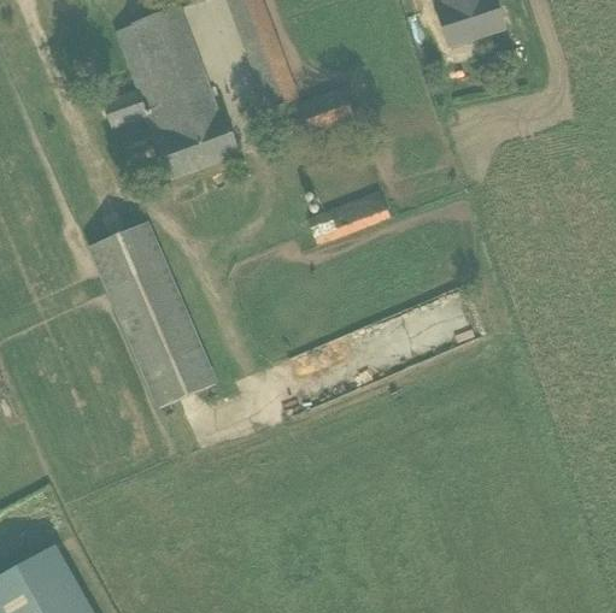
[(504,27),(494,0),(443,0),(445,6),(435,10),(446,46),(504,27)]
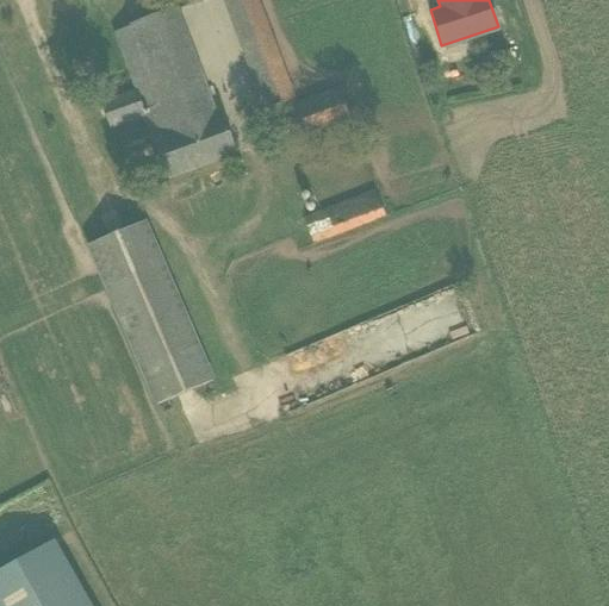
[(174,7),(155,14),(113,30),(135,87),(100,100),(110,126),(144,113),(167,176),(235,151),(219,112),(213,114),(174,8),(174,7)]
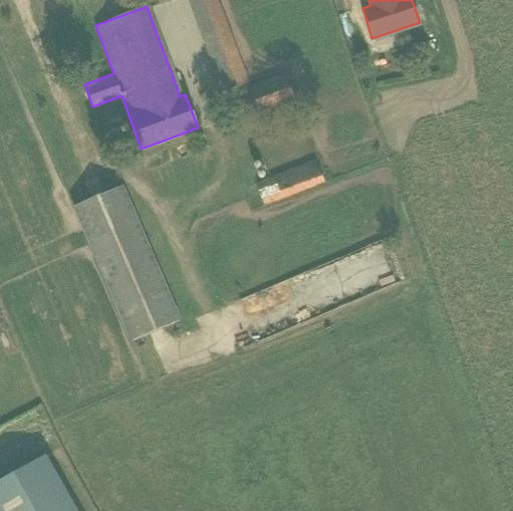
[(248,80),(228,29),(203,38),(222,90),(248,80)]
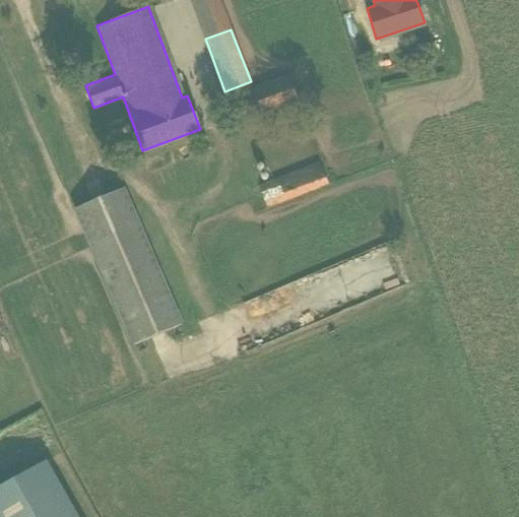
[(288,72),(250,87),(258,111),(298,95),(288,72)]
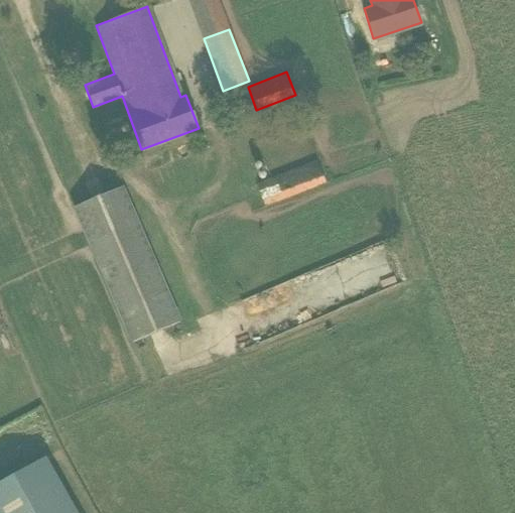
[(326,181),(315,157),(273,174),(255,181),(265,205),(326,181)]
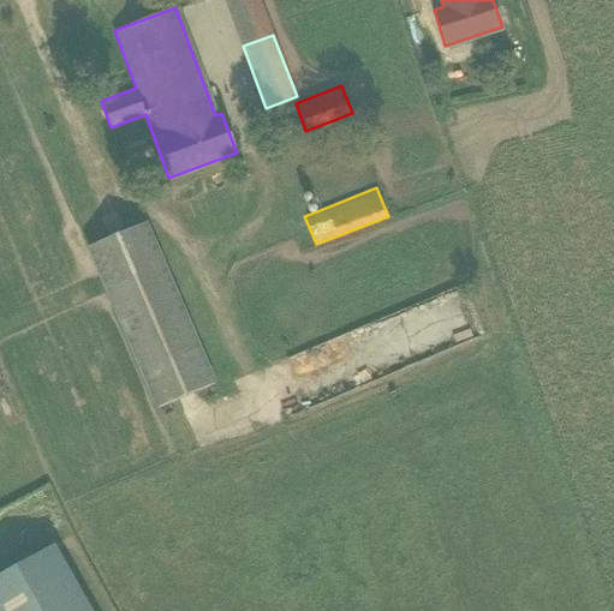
[(144,220),(88,244),(158,406),(214,382),(144,220)]
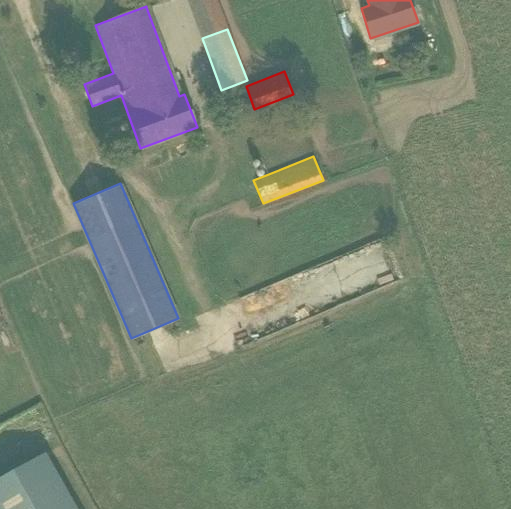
[(77,508),(45,452),(0,476),(0,508),(77,508)]
